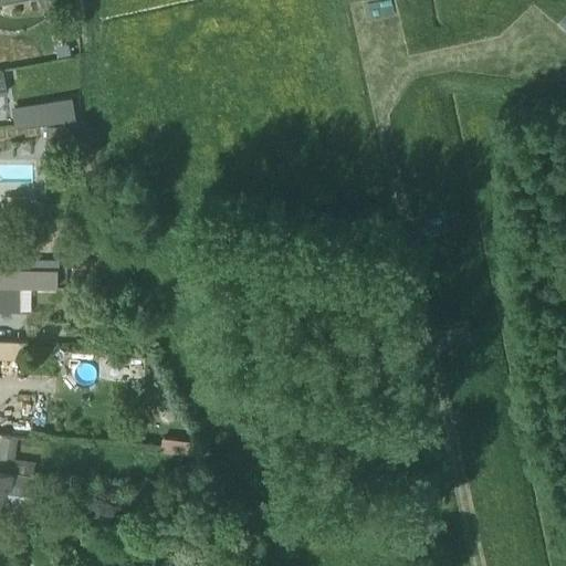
[(71,100),(42,103),(45,124),(74,119),(71,100)]
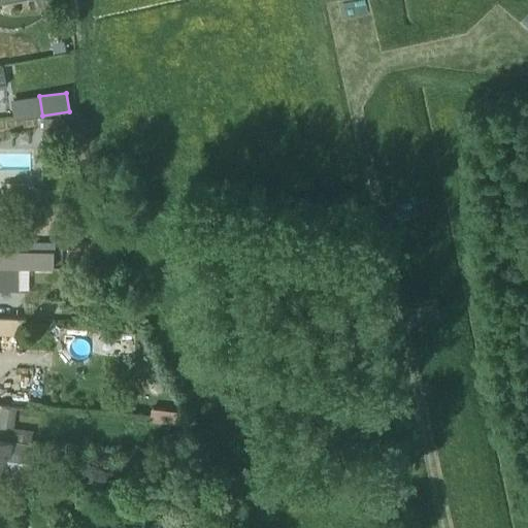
[(63,118),(41,119),(42,139),(63,138),(63,118)]
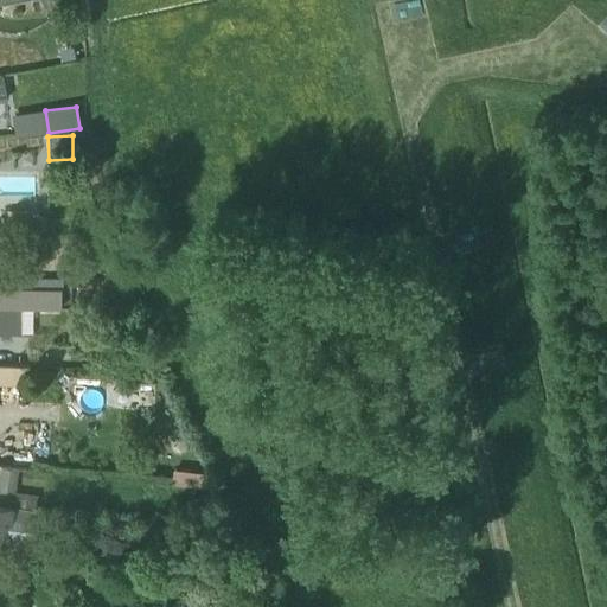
[(30,211),(6,211),(6,232),(45,232),(45,216),(31,216),(30,211)]
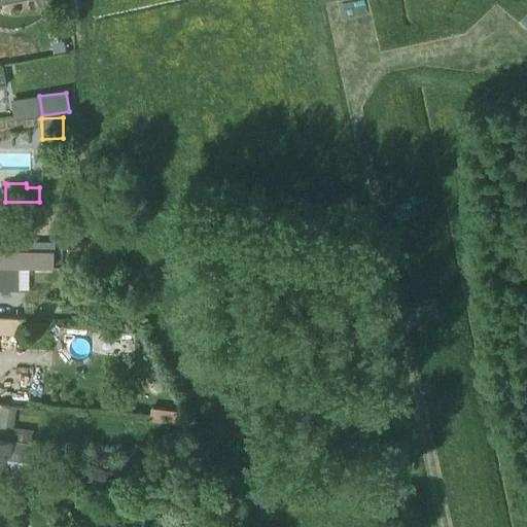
[(0,266),(51,267),(51,250),(0,249),(0,266)]
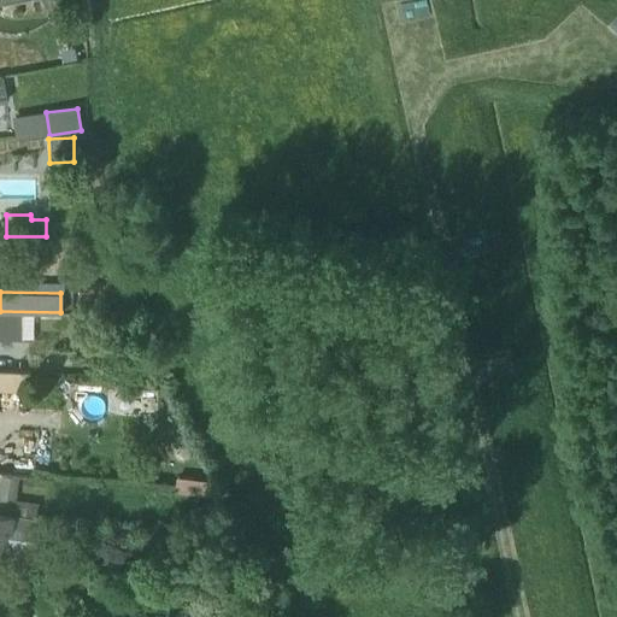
[(33,325),(87,327),(87,312),(0,311),(0,339),(33,340),(33,325)]
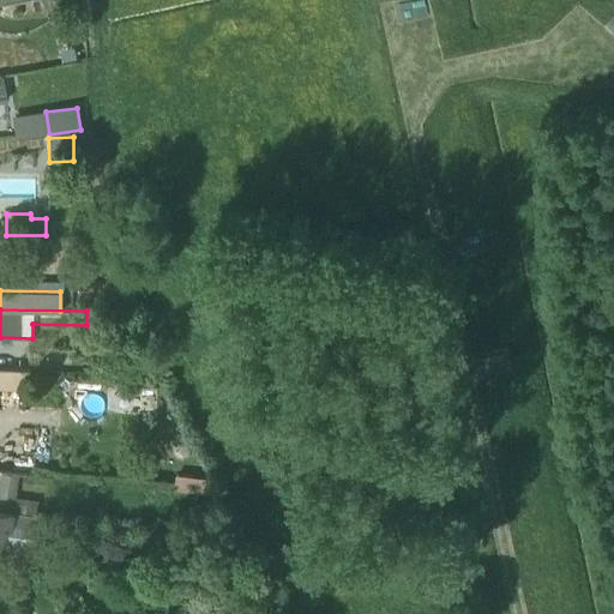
[(0,368),(0,389),(25,391),(26,371),(0,368)]
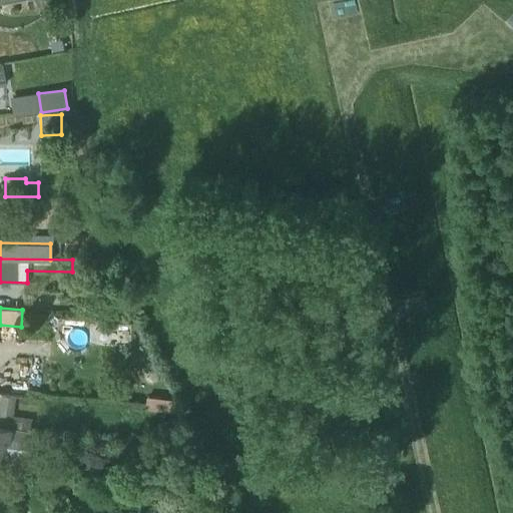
[(15,396),(0,394),(0,426),(29,430),(31,418),(12,415),(15,396)]
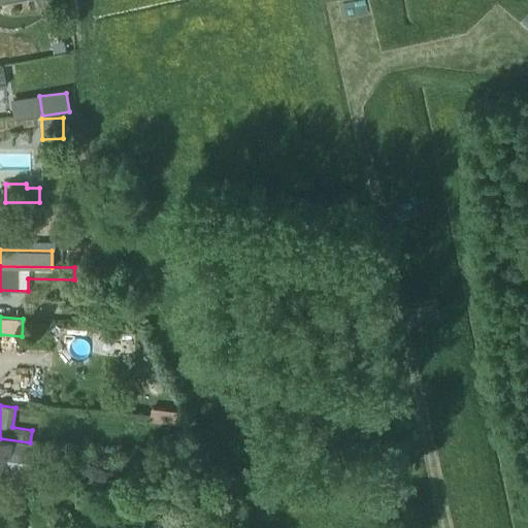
[(0,500),(4,501),(6,484),(7,475),(26,479),(27,477),(32,443),(30,442),(0,438),(0,500)]
